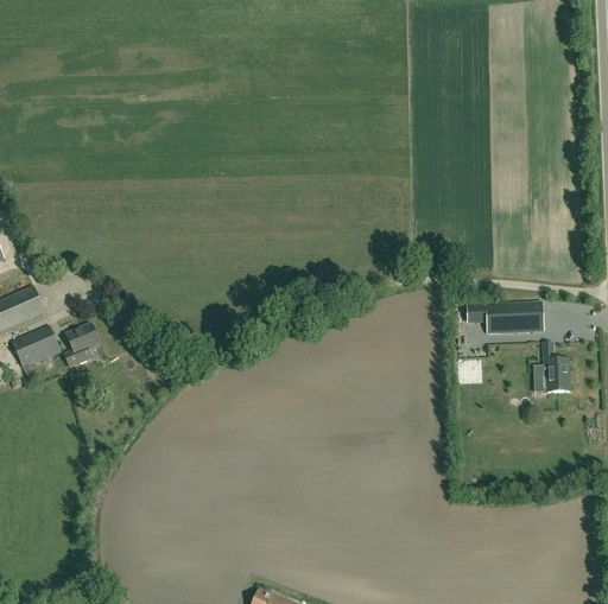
[(0,334),(46,313),(32,283),(0,297),(0,334)]
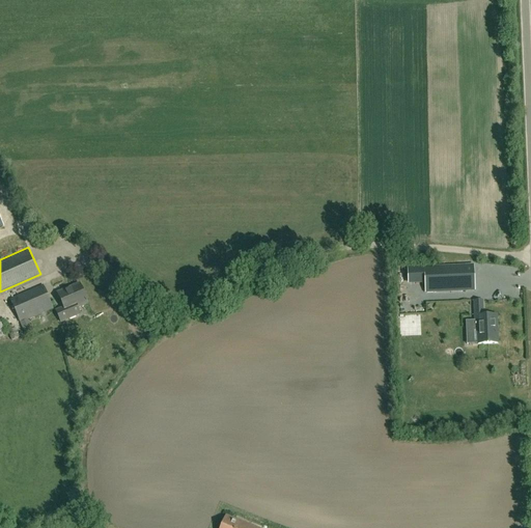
[(467,264),(425,265),(425,279),(426,289),(468,288),(473,287),(474,287),(473,264),(473,262),(472,262),(467,264)]
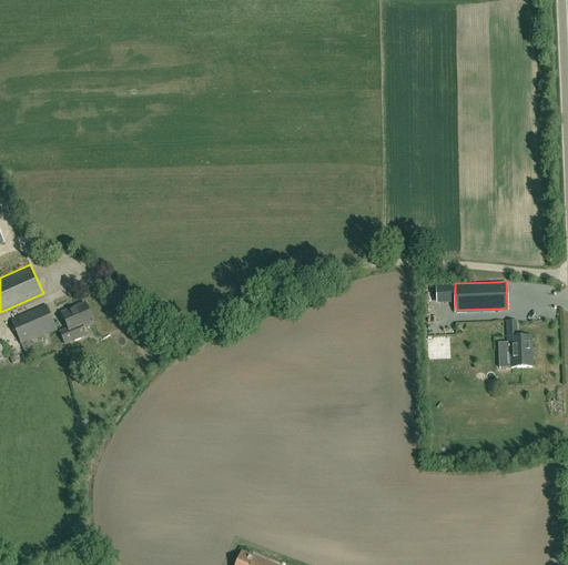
[(21,343),(58,328),(46,301),(10,316),(21,343)]
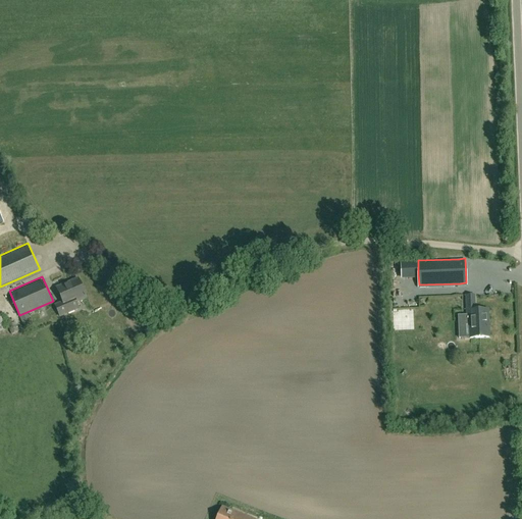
[(87,296),(79,276),(57,286),(62,300),(55,303),(60,314),(80,306),(76,300),(87,296)]
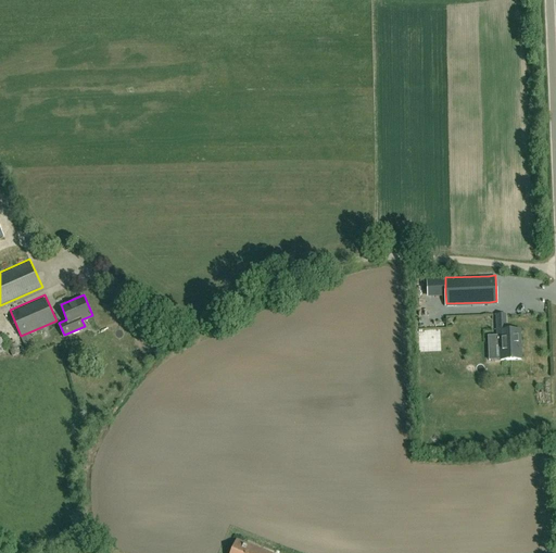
[(496,313),(498,357),(521,357),(519,328),(506,328),(505,312),(496,313)]
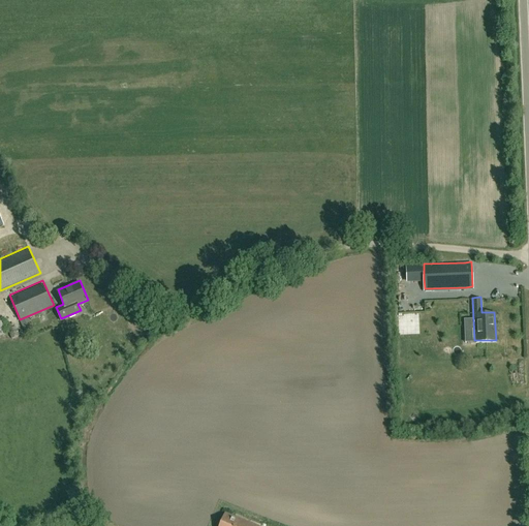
[(23,333),(33,330),(29,319),(24,320),(25,325),(20,326),(23,333)]
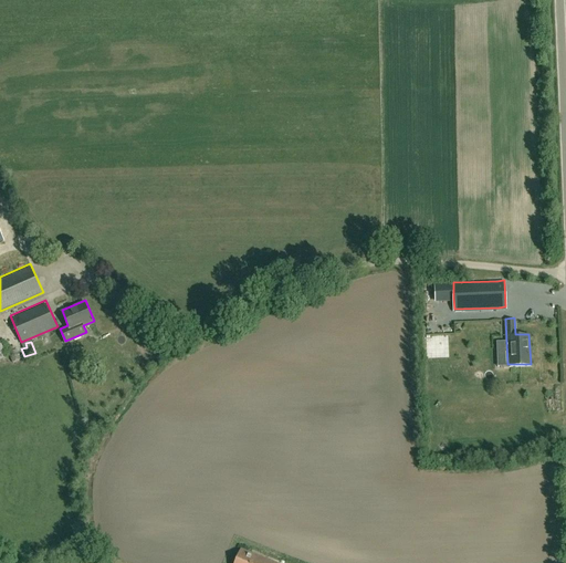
[(12,361),(20,356),(14,343),(7,347),(12,361)]
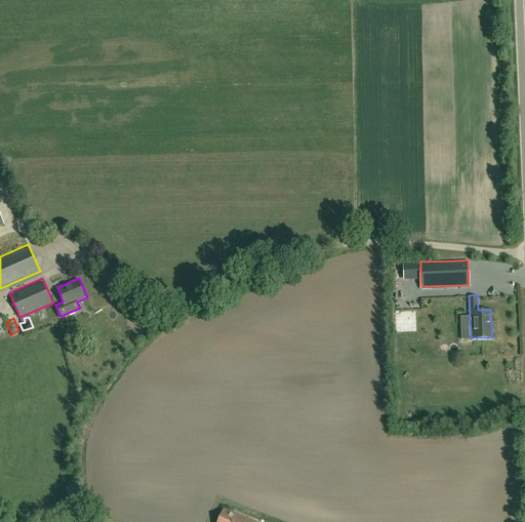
[(258,521),(259,521),(224,508),(216,521),(258,521)]
